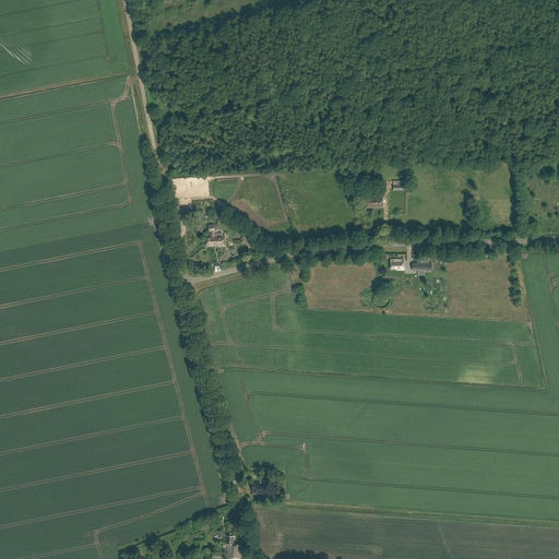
[(382,206),(382,197),(375,197),(375,198),(366,199),(366,207),(382,206)]
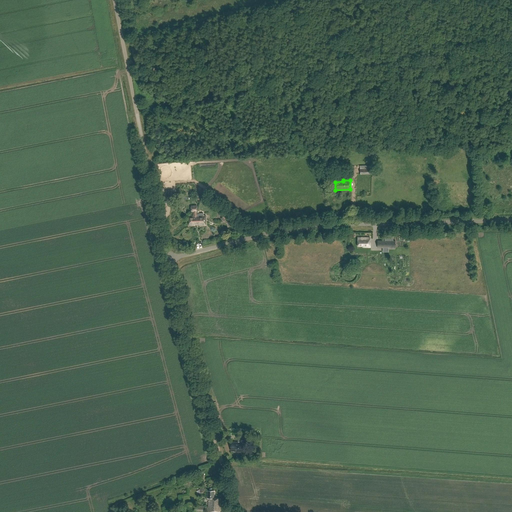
[(194,212),(194,214),(194,216),(188,216),(188,226),(195,225),(195,224),(198,224),(198,225),(205,225),(205,215),(197,216),(197,214),(197,205),(191,205),(191,212),(194,212)]
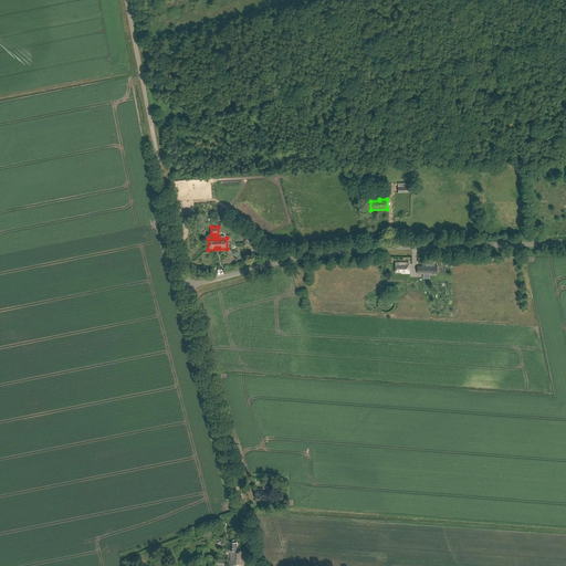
[(408,263),(395,262),(394,272),(401,272),(407,272),(408,263)]
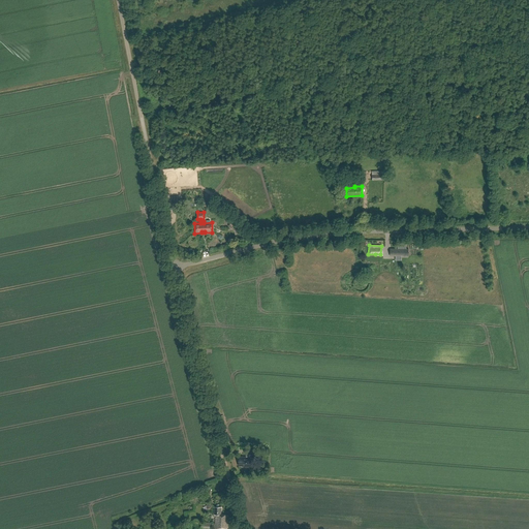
[(409,248),(406,248),(390,248),(390,256),(394,256),(396,256),(396,260),(402,260),(402,256),(406,256),(409,256),(409,248)]
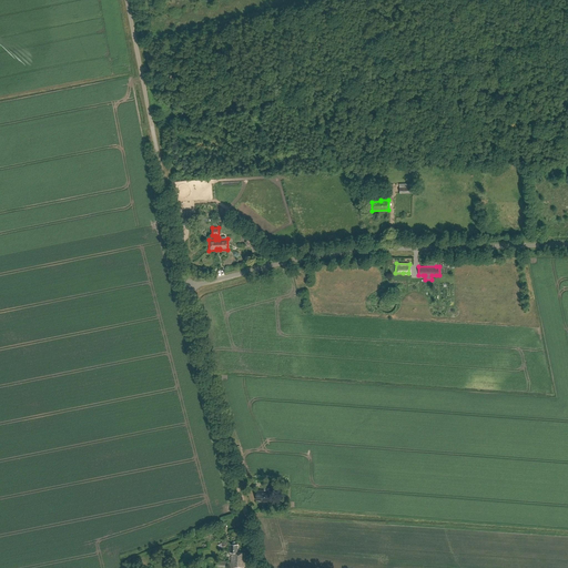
[(264,490),(256,490),(256,500),(263,500),(263,501),(271,501),(272,490),(267,490),(267,488),(271,488),(271,483),(263,483),(263,487),(264,488),(264,490)]
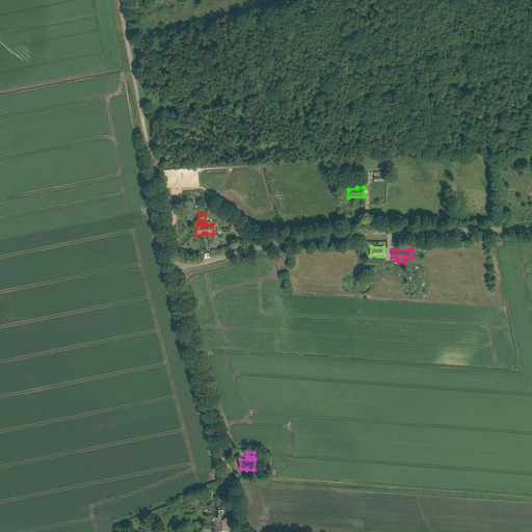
[(222,509),(215,509),(215,520),(217,520),(217,530),(230,530),(230,517),(222,517),(222,509)]
